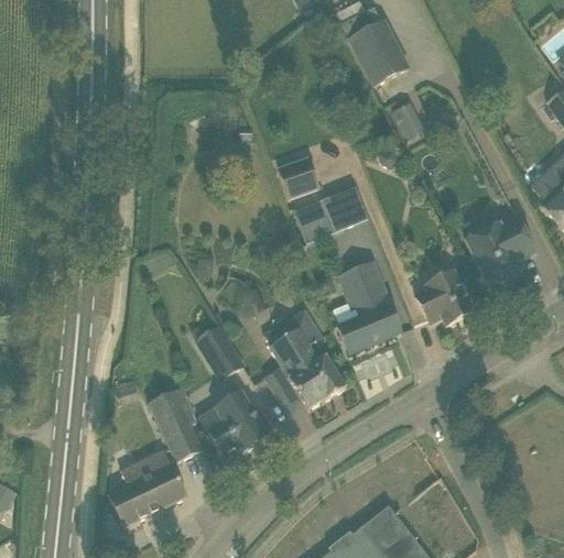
[(299,10),(313,2),(312,0),(293,0),(299,10)]
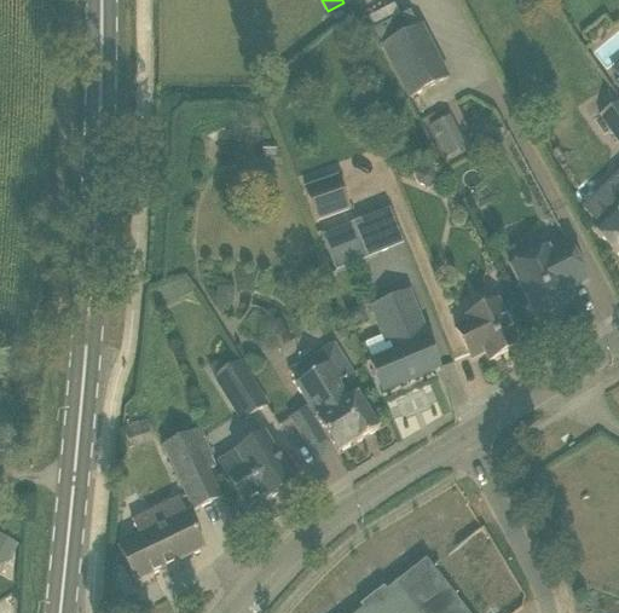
[(450,75),(422,22),(382,42),(411,96),(450,75)]
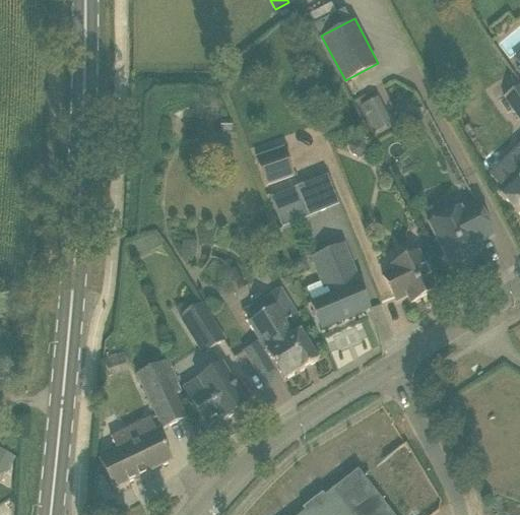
[(519,81),(503,93),(519,117),(519,81)]
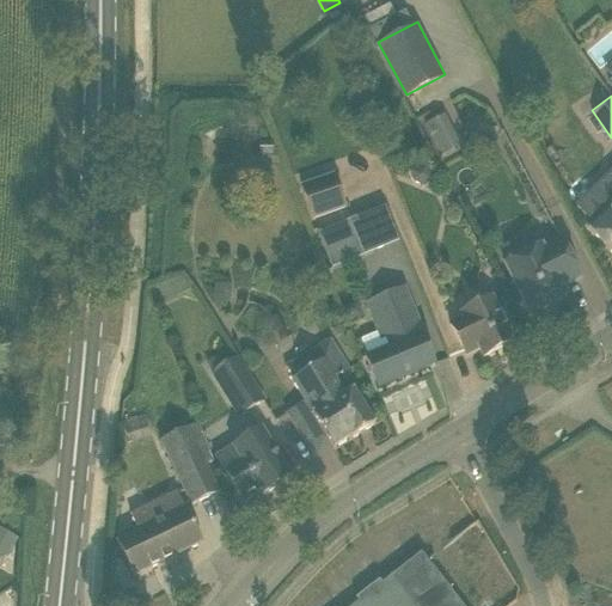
[(441,154),(463,142),(445,108),(423,120),(441,154)]
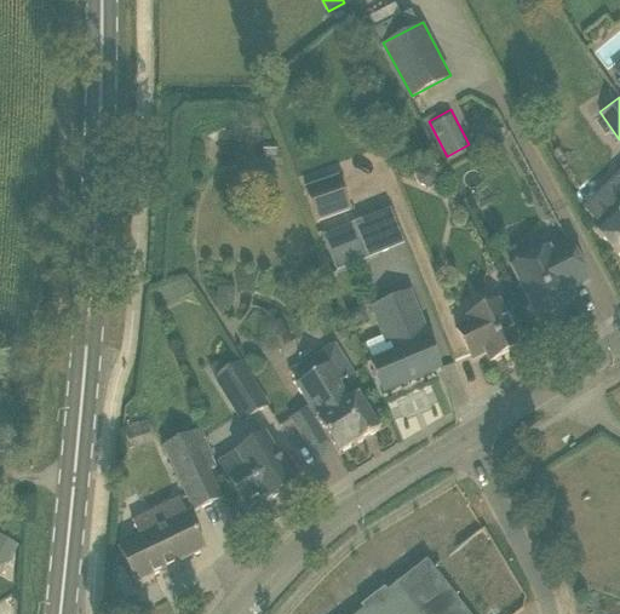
[(305,185),(317,218),(350,206),(339,173),(305,185)]
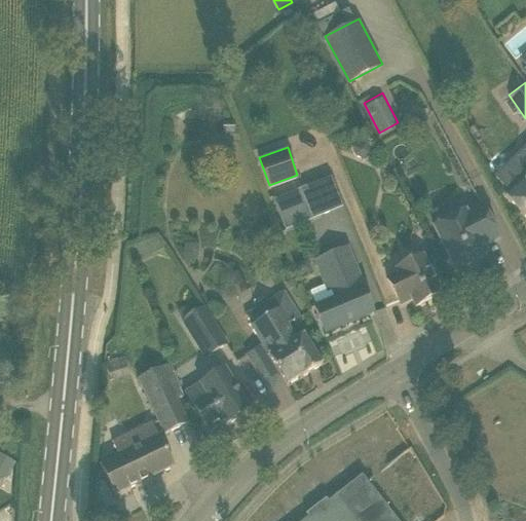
[(525,172),(525,174),(511,158),(495,173),(510,188),(504,192),(525,214),(525,172)]
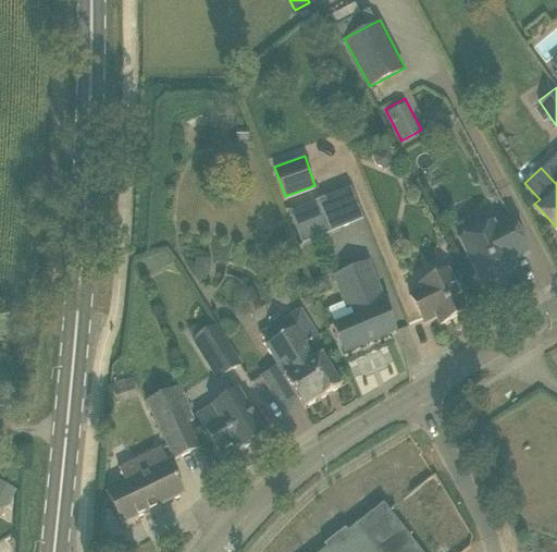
[(318,195),(330,227),(361,215),(349,182),(318,195)]
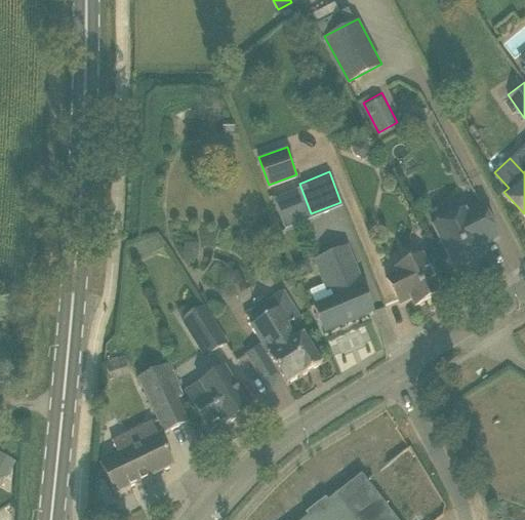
[(477,252),(485,248),(482,243),(497,235),(481,202),(466,210),(463,207),(448,215),(452,223),(436,231),(454,267),(478,254),(477,252)]
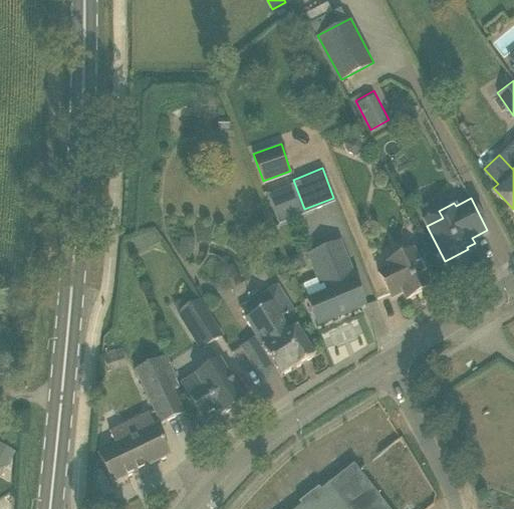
[(318,322),(364,302),(338,239),(308,251),(321,280),(323,279),(327,288),(307,297),(318,322)]
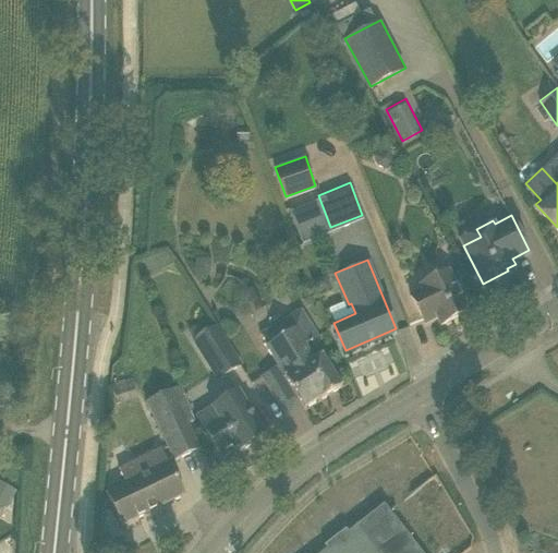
[(440,322),(469,308),(462,295),(464,293),(458,279),(455,280),(448,268),(420,283),(422,286),(410,292),(423,317),(435,311),(440,322)]
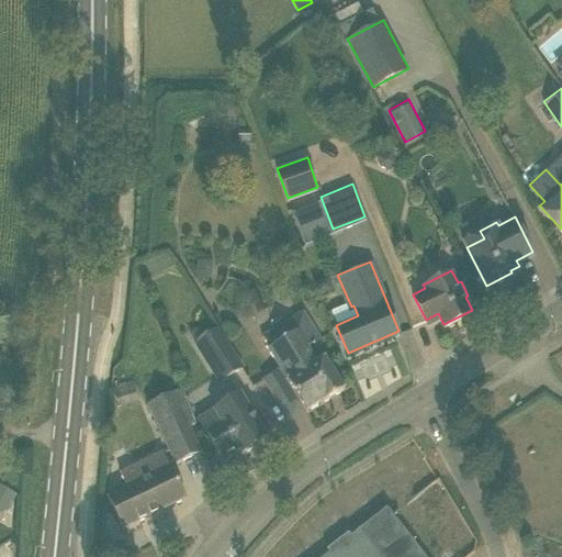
[(280,404),(296,394),(306,409),(322,399),(323,400),(344,387),(317,343),(323,340),(303,308),(262,333),(270,345),(268,346),(280,366),(262,376),(280,404)]
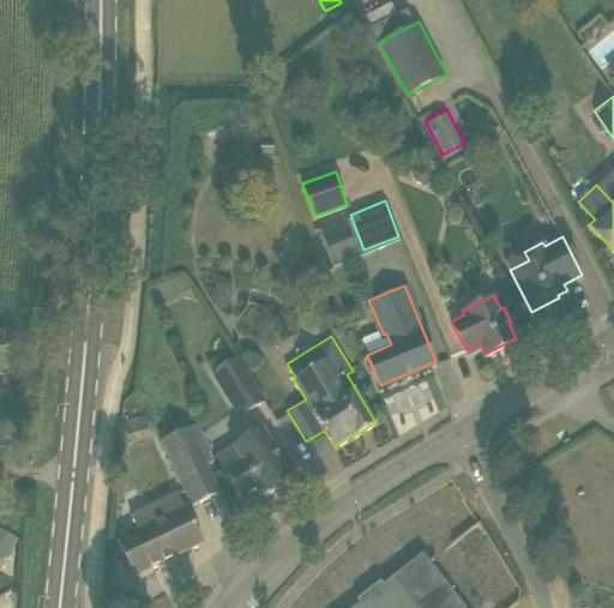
[(212,371),(240,414),(264,399),(235,356),(212,371)]
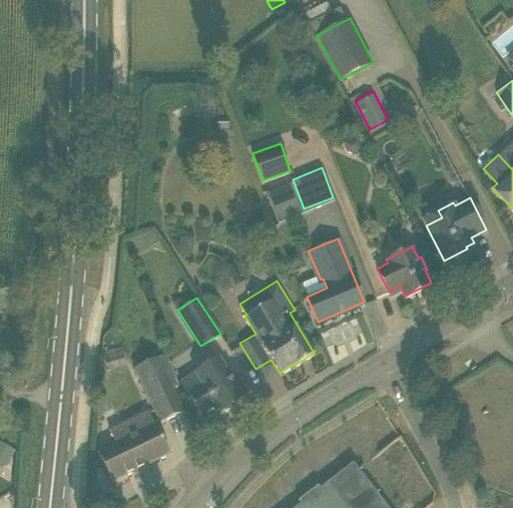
[(183,409),(172,386),(178,384),(173,374),(164,352),(135,365),(160,420),(183,409)]
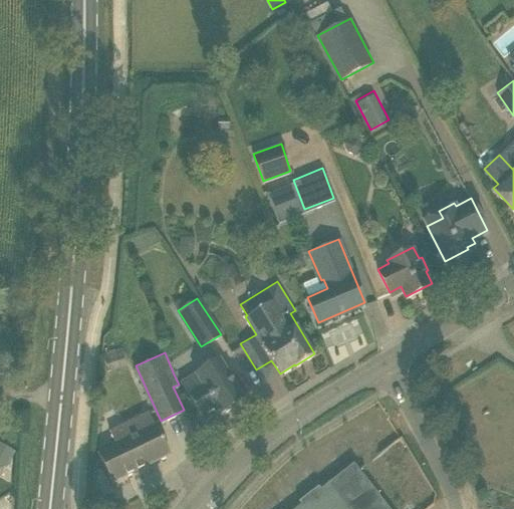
[(220,413),(245,397),(219,355),(180,380),(204,419),(218,410),(220,413)]
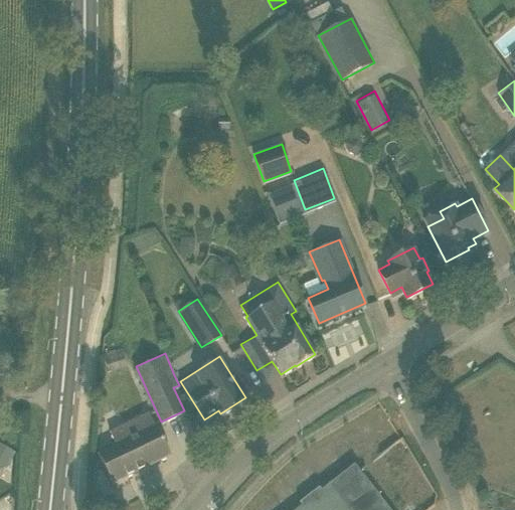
[(99,452),(113,481),(169,454),(148,411),(110,431),(116,444),(99,452)]
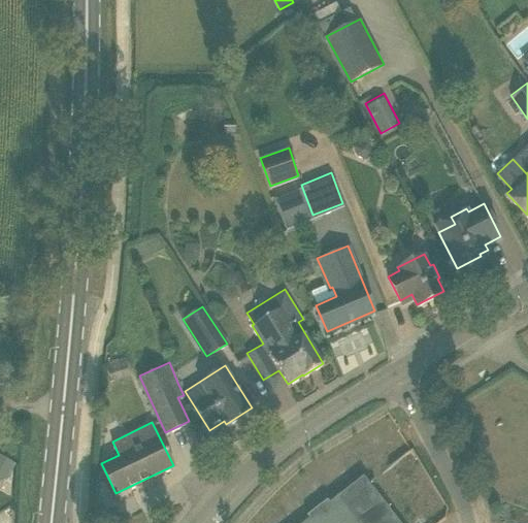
[(0,453),(0,472),(6,476),(14,460),(0,453)]
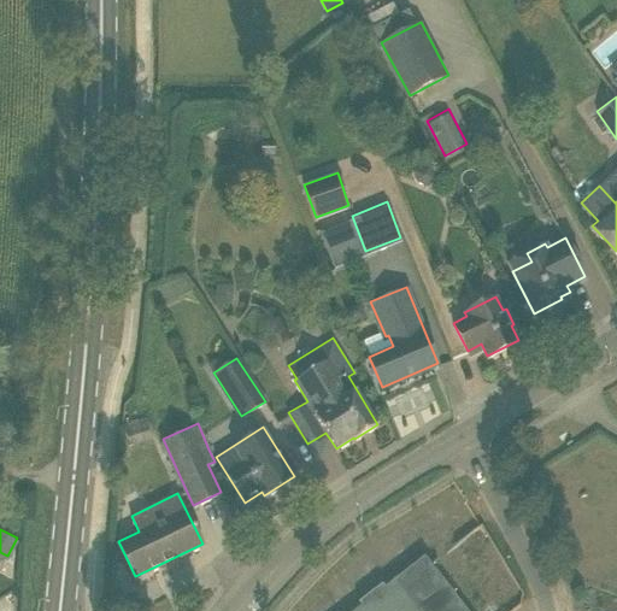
[(469,610),(424,553),(348,610),(469,610)]
